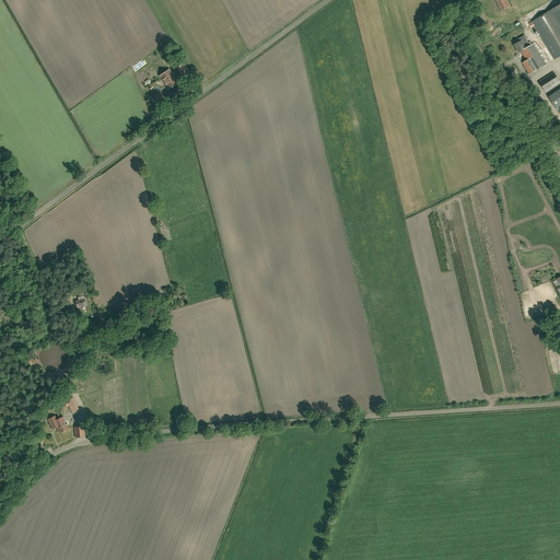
[(511,7),(506,0),(496,0),(501,11),(511,7)]
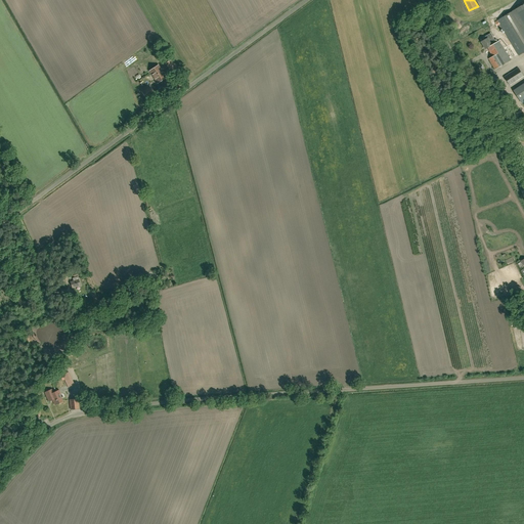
[(523,52),(523,4),(498,20),(494,23),(497,26),(500,24),(519,55),(523,52)]
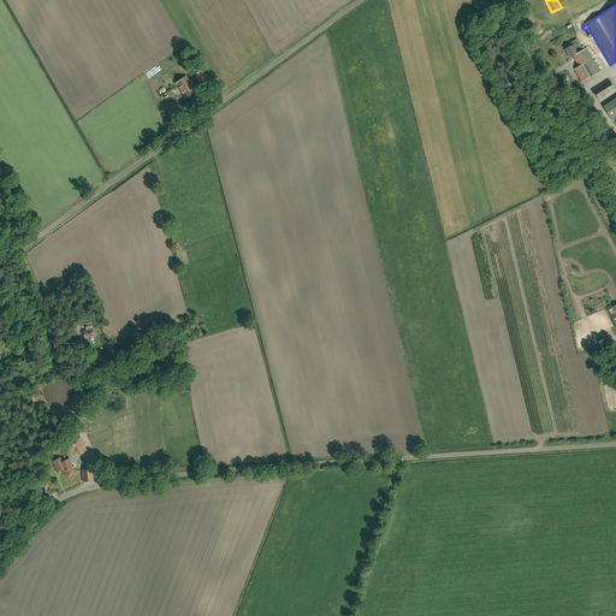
[(566,49),(572,58),(574,57),(580,66),(575,70),(582,82),(600,71),(587,48),(579,53),(574,45),(566,49)]
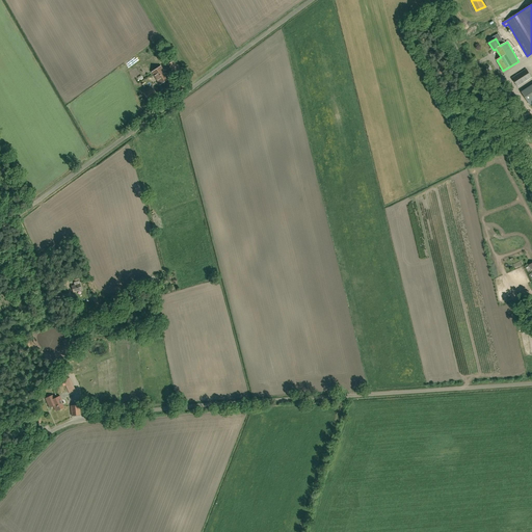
[(152,72),(159,83),(160,84),(168,78),(161,67),(152,72)]
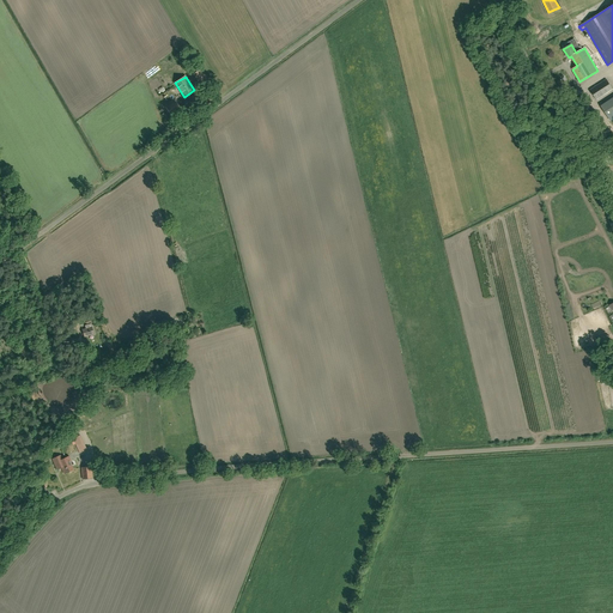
[(596,99),(612,89),(606,79),(590,90),(596,99)]
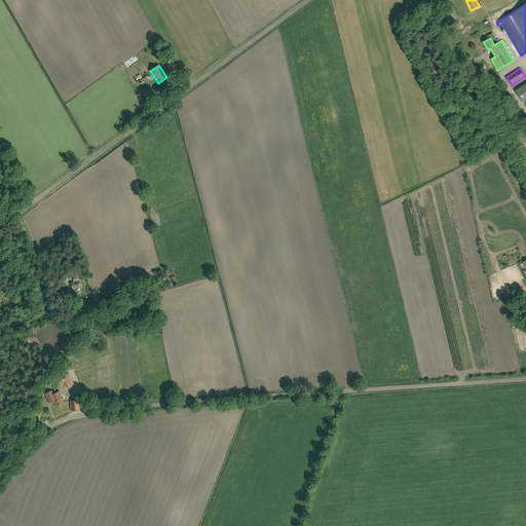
[(150,86),(143,92),(147,99),(155,94),(150,86)]
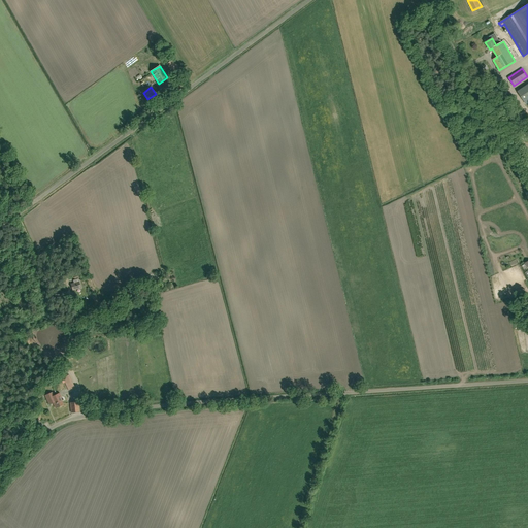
[(155,105),(152,101),(145,105),(149,109),(155,105)]
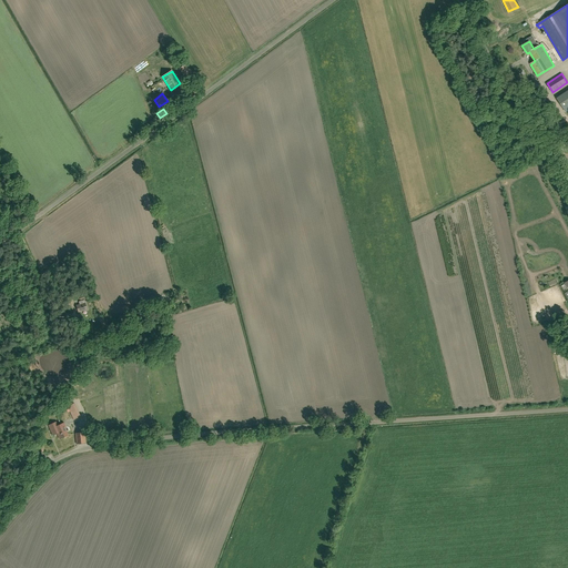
[(79,302),(80,304),(77,305),(79,312),(87,310),(83,301),(79,302)]
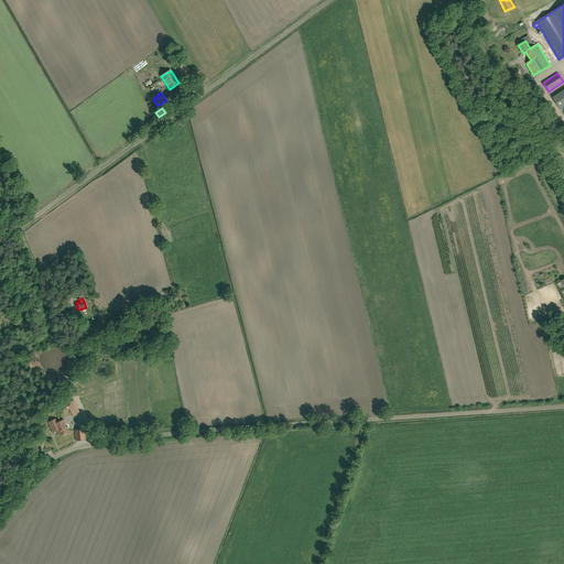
[(80,415),(74,400),(65,403),(67,410),(69,409),(74,418),(80,415)]
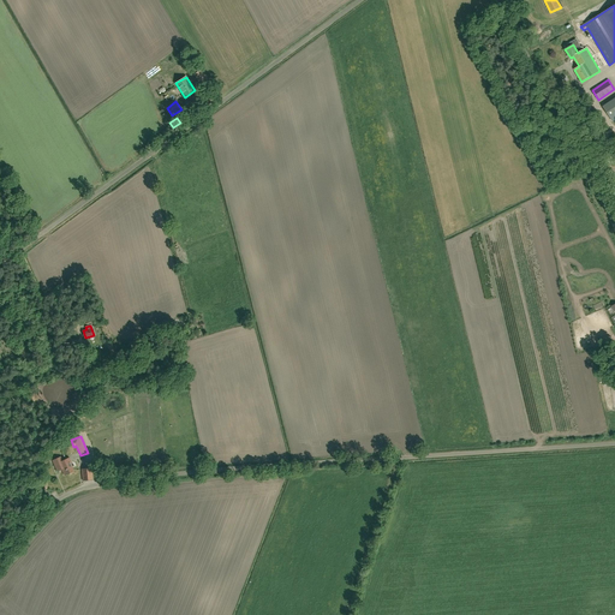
[(65,475),(73,471),(70,464),(71,463),(69,458),(63,460),(61,457),(53,460),(58,471),(61,469),(65,475)]
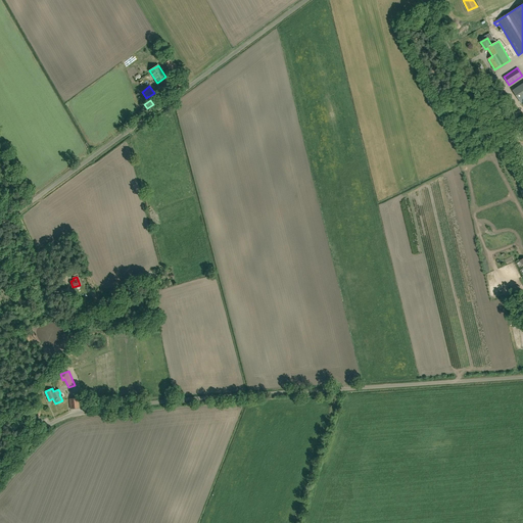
[(80,408),(78,397),(69,398),(70,409),(80,408)]
